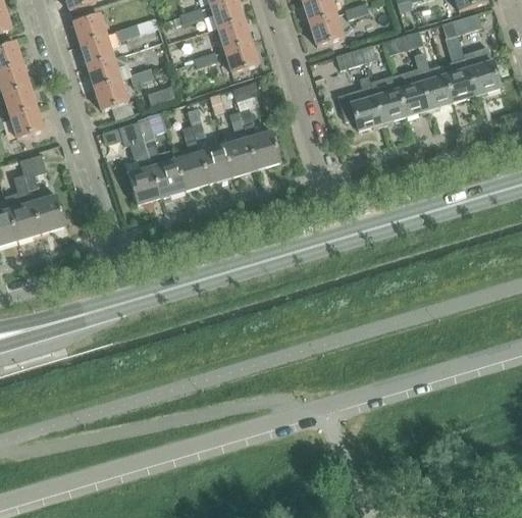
[(66,0),(69,9),(95,1),(95,0),(66,0)]
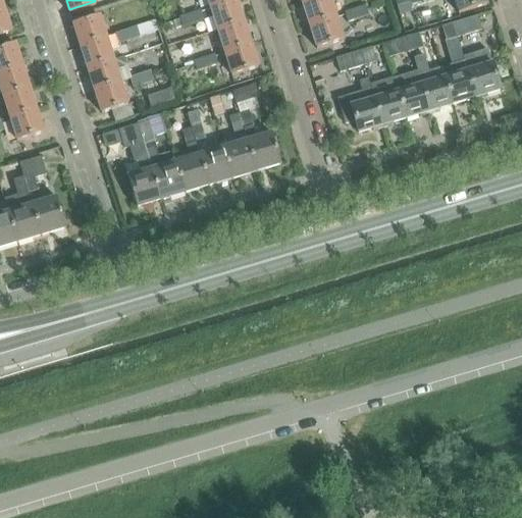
[(217,28),(243,19),(238,0),(230,0),(210,6),(200,9),(200,7),(189,11),(189,12),(192,12),(194,19),(213,14),(217,28)]
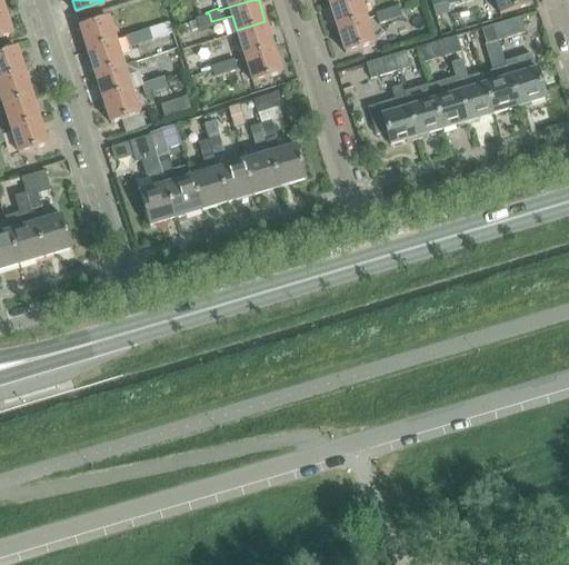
[(332,0),(329,1),(337,25),(366,16),(360,0),(332,0)]
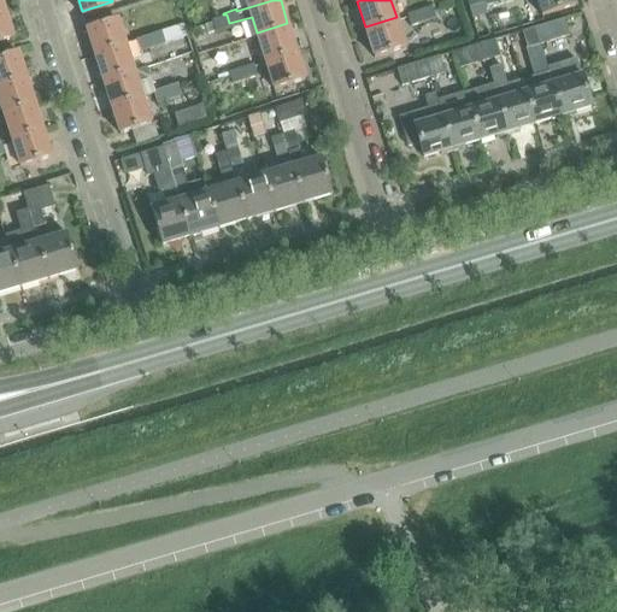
[(480,0),(468,4),(471,13),(486,9),(483,0),(480,0)]
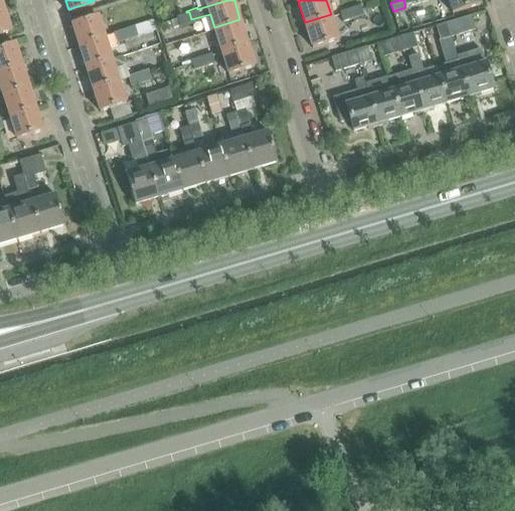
[(448,0),(452,10),(481,1),(481,0),(448,0)]
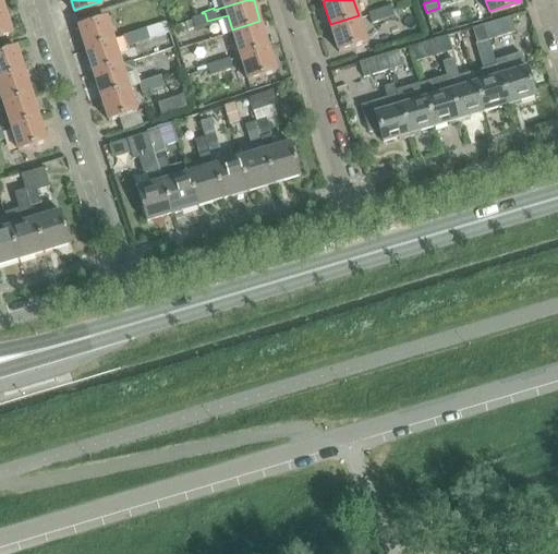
[(377,7),(378,9),(380,9),(384,16),(393,13),(390,3),(377,7)]
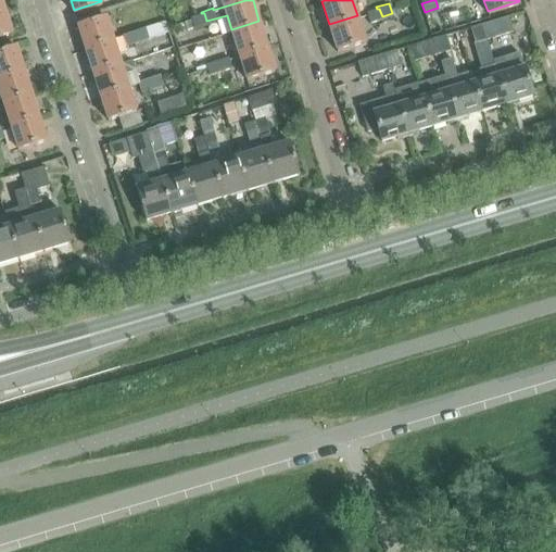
[(0,34),(11,30),(3,7),(0,7),(0,34)]
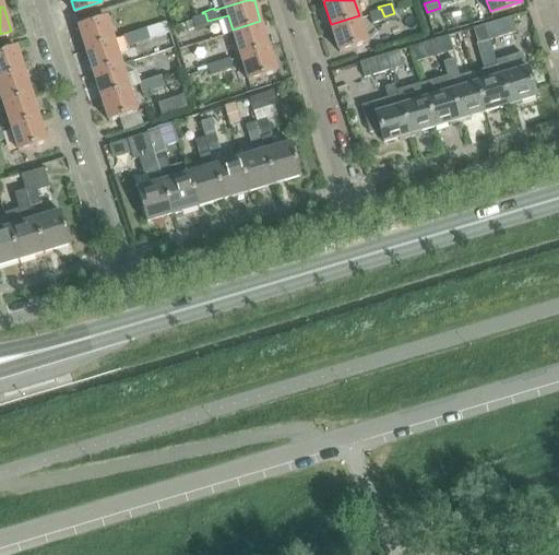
[(379,9),(378,7),(368,10),(371,21),(384,16),(381,9),(379,9)]
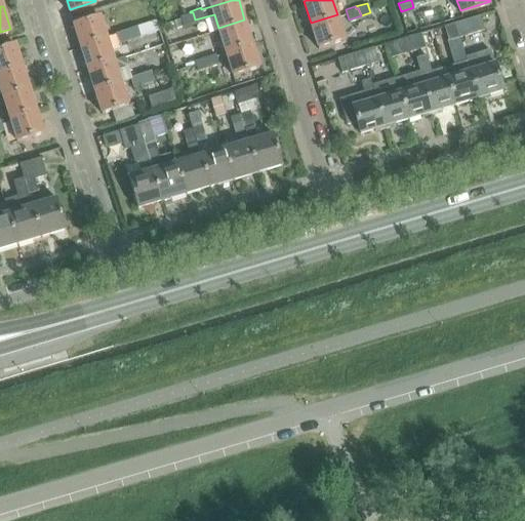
[(180,14),(184,24),(195,19),(193,12),(190,12),(190,11),(180,14)]
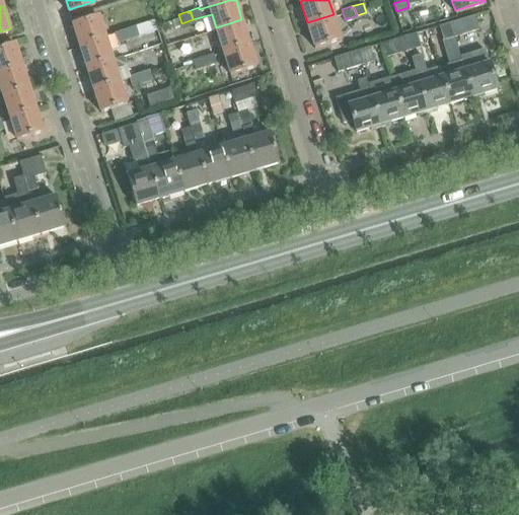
[(452,19),(453,23),(456,33),(479,26),(475,12),(452,19)]
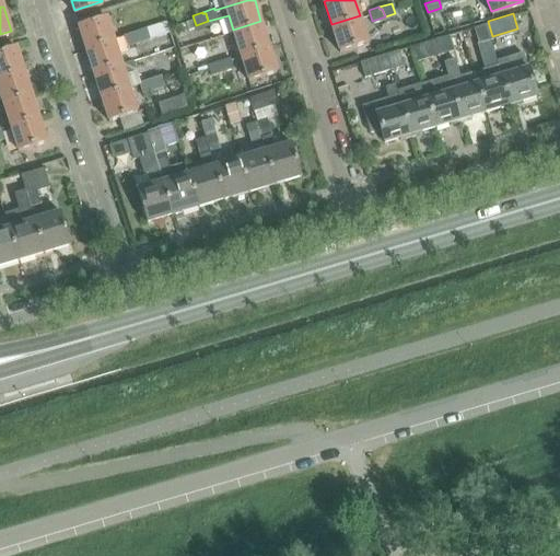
[(114,37),(106,14),(79,23),(86,47),(114,38),(114,37)]
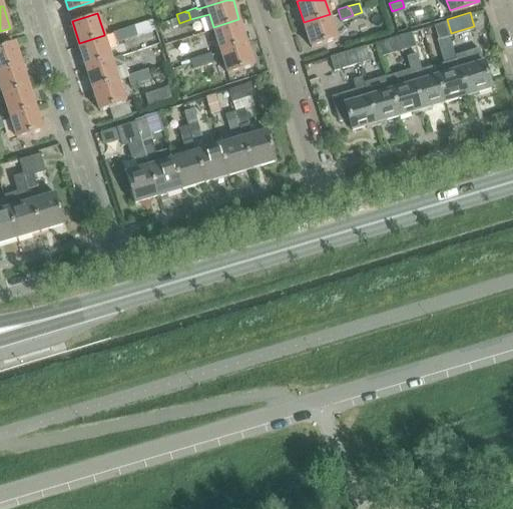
[(311,44),(327,39),(337,36),(330,14),(304,22),(311,44)]
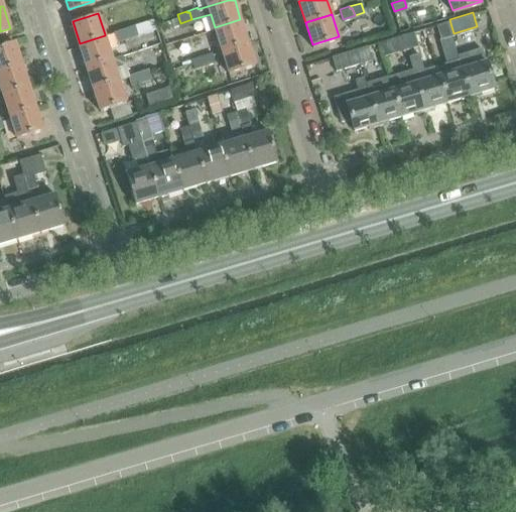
[(154,17),(134,23),(137,32),(157,26),(154,17)]
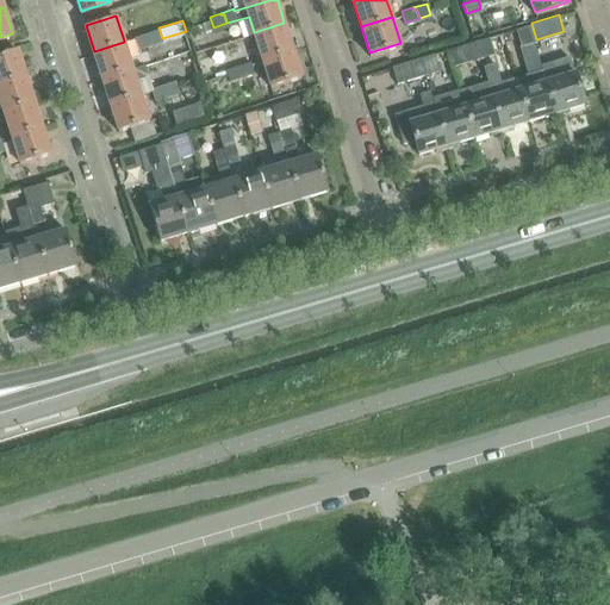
[(262,58),(292,49),(284,23),(254,32),(262,58)]
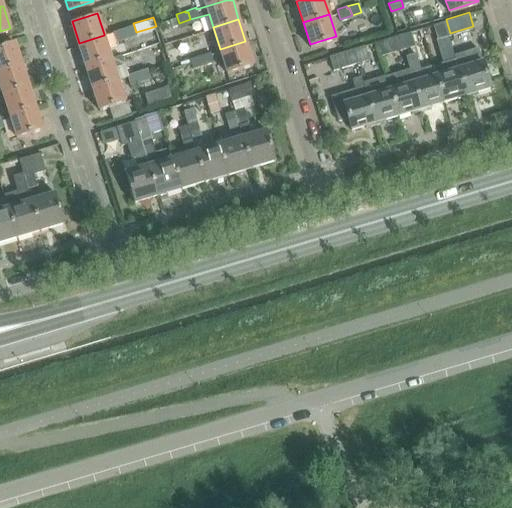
[(447,23),(446,19),(433,23),(437,37),(450,33),(447,23)]
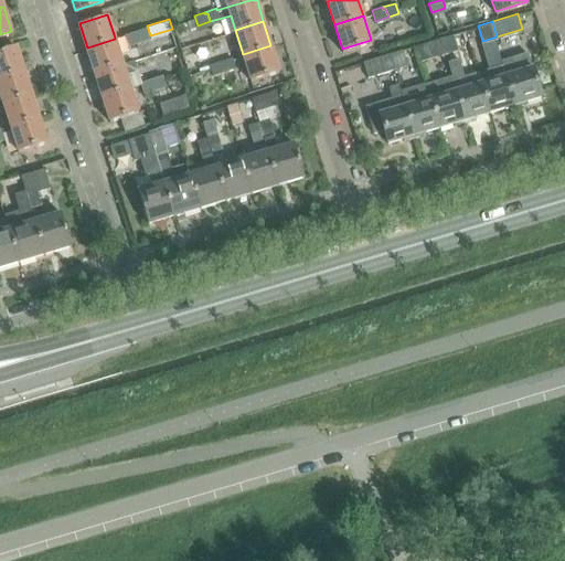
[(136,29),(139,40),(150,35),(147,25),(136,29)]
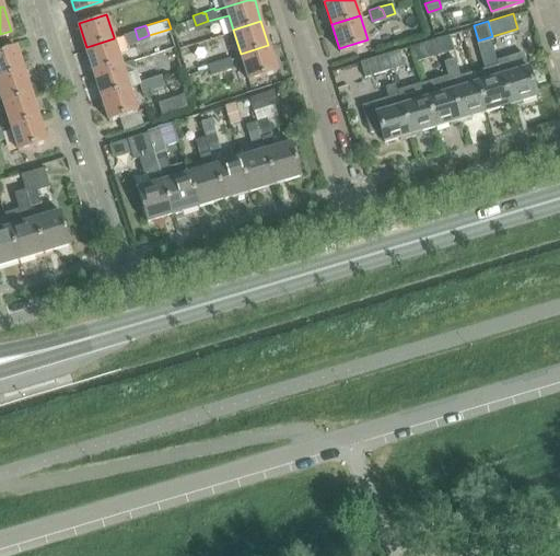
[(94,70),(121,61),(118,50),(128,47),(127,43),(138,39),(135,29),(124,33),(124,34),(114,37),(114,38),(86,47),(94,70)]
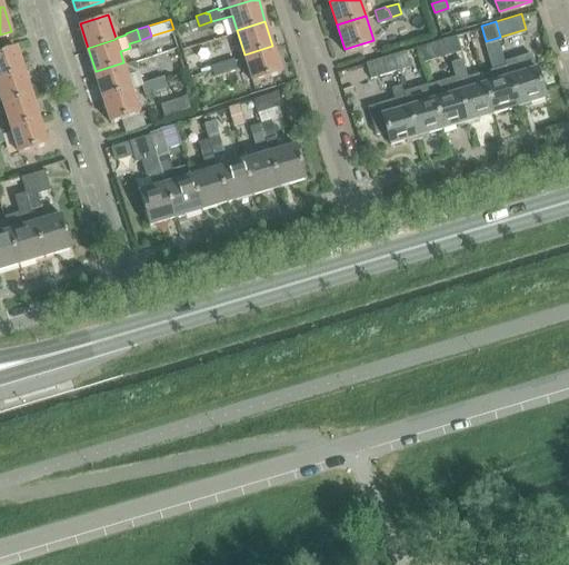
[(442,38),(447,52),(459,49),(455,33),(442,38)]
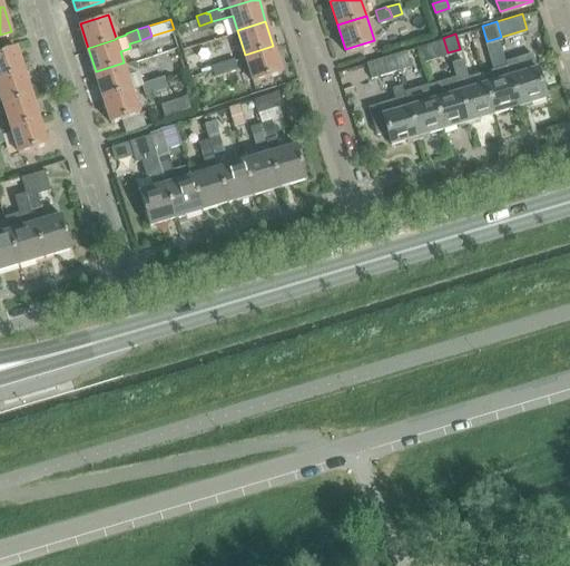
[(448,52),(443,38),(431,41),(435,57),(448,52)]
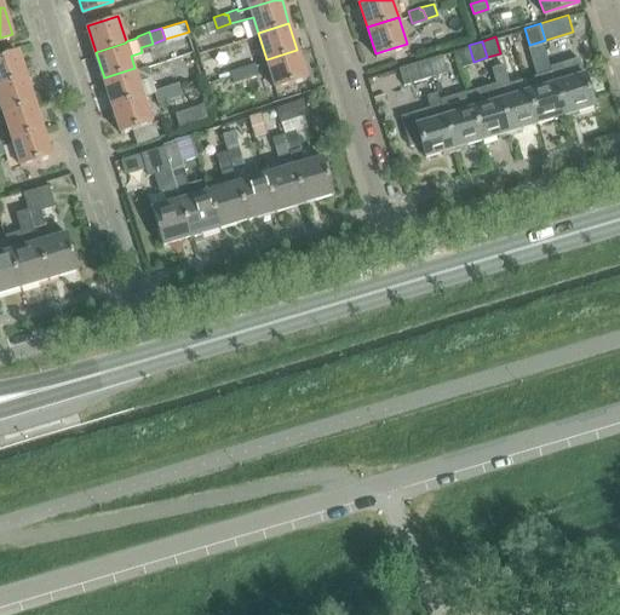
[(0,82),(26,75),(17,49),(0,53),(0,82)]
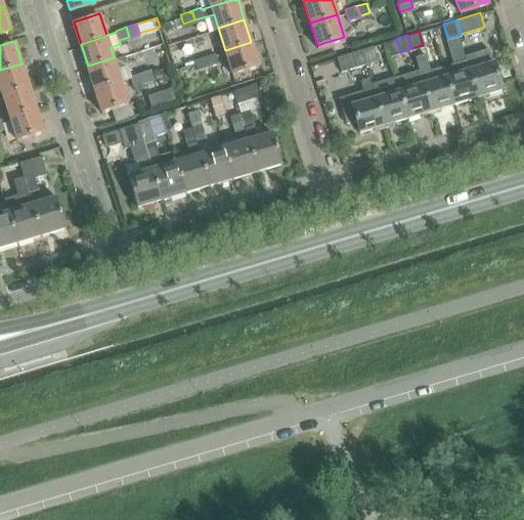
[(251,42),(225,50),(232,73),(258,65),(251,42)]
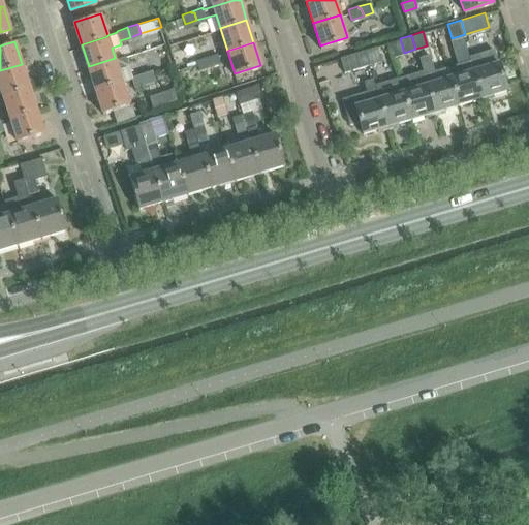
[(365,49),(369,63),(380,60),(376,45),(365,49)]
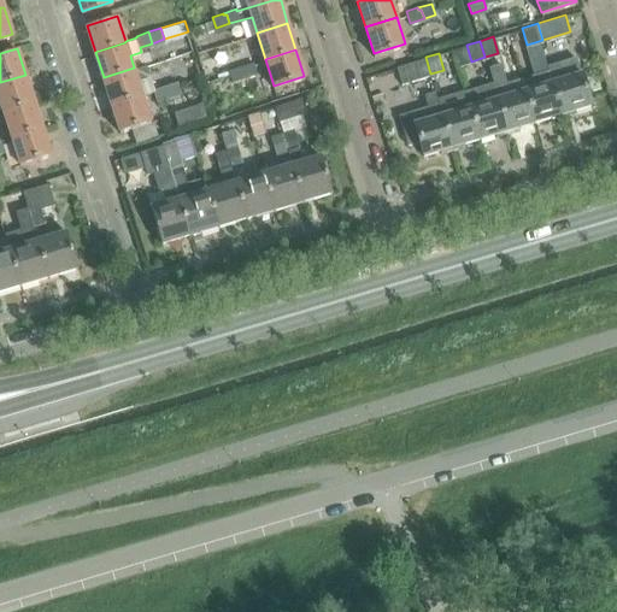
[(550,68),(564,111),(593,103),(577,54),(550,63),(550,68)]
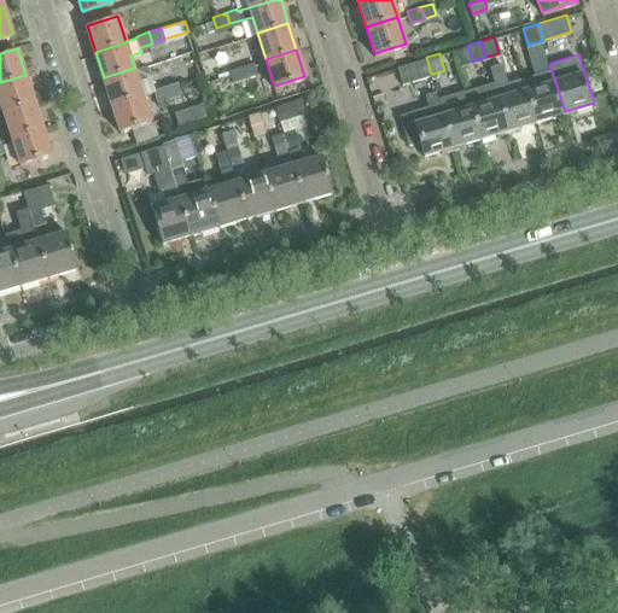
[(431,74),(426,57),(397,65),(402,82),(431,74)]
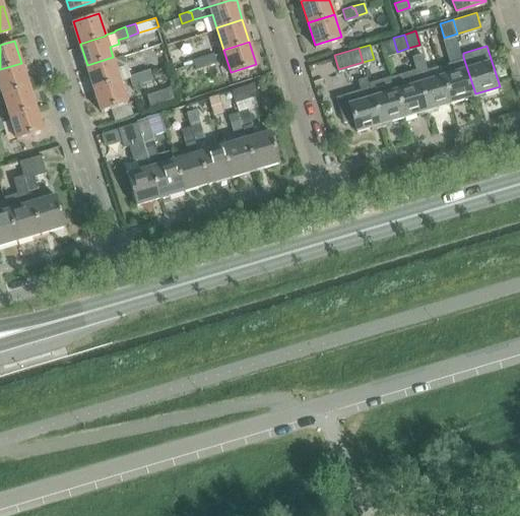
[(202,56),(205,65),(216,61),(213,51),(204,54),(204,56),(202,56)]
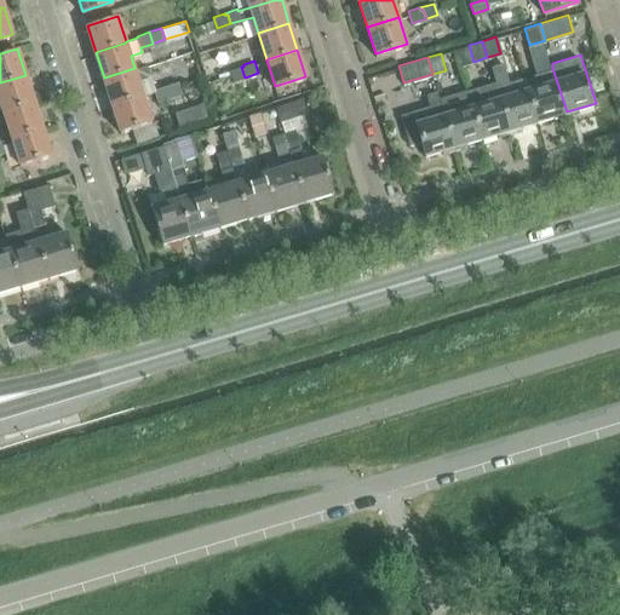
[(113,104),(143,95),(138,80),(151,75),(148,64),(135,68),(104,78),(113,104)]
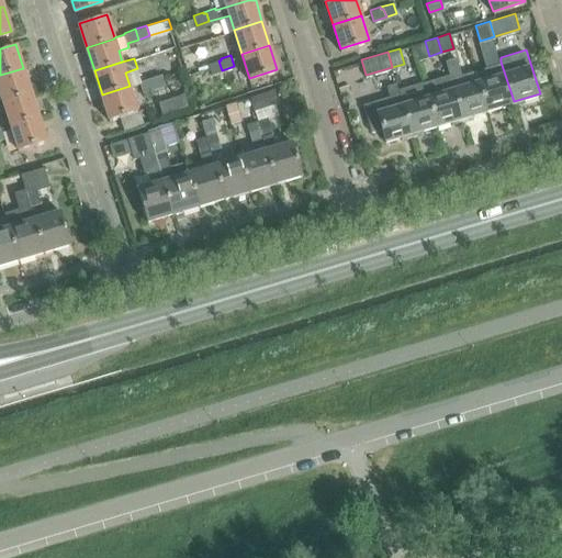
[(209,63),(212,74),(222,70),(218,60),(221,60),(221,58),(209,63)]
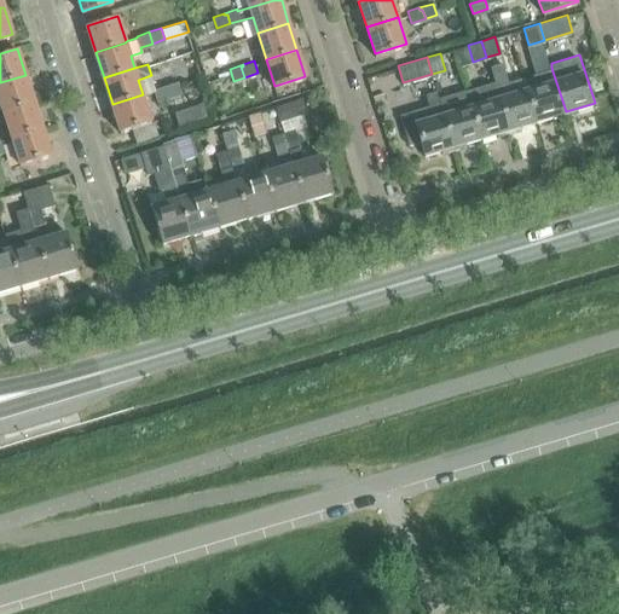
[(522,76),(526,88),(538,120),(566,111),(551,68),(522,76)]
